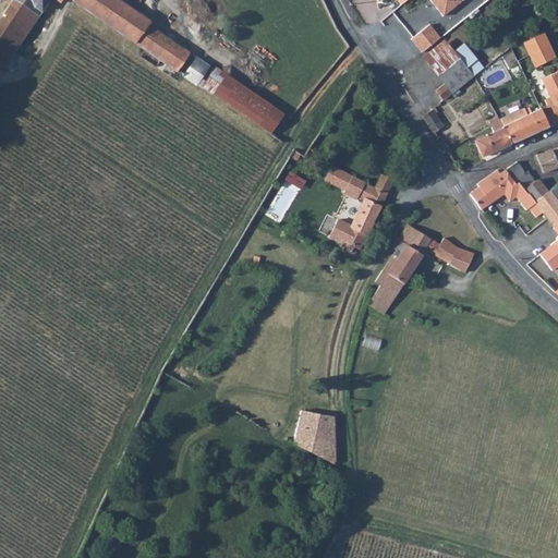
[(10,0),(0,14),(0,55),(3,58),(43,0),(10,0)]
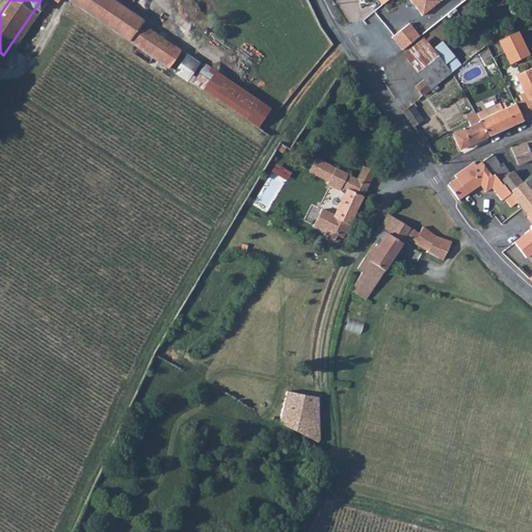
[(78,0),(170,62),(182,46),(143,19),(144,17),(120,0),(78,0)]
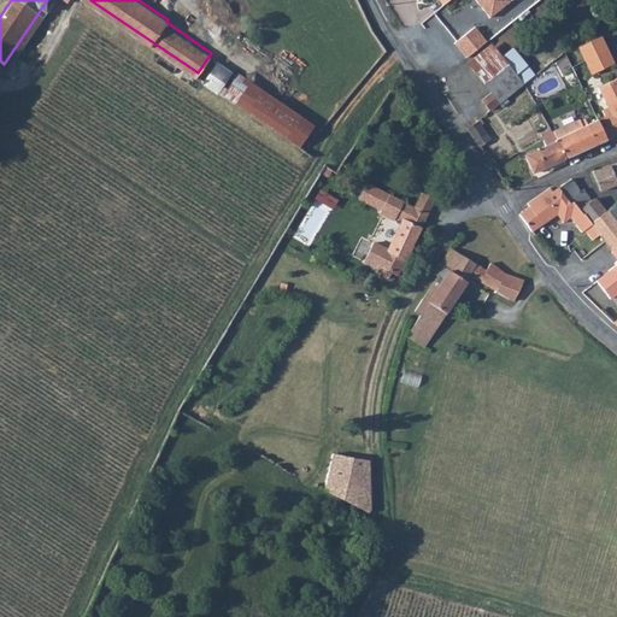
[(479,0),(492,16),(510,0),(479,0)]
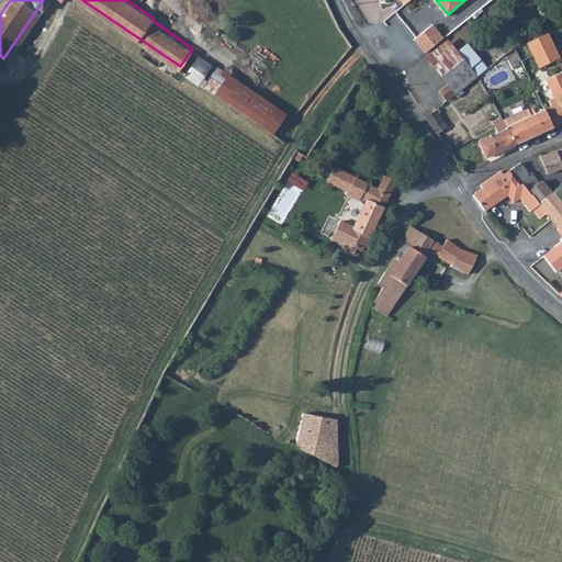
[(425,49),(442,35),(431,21),(414,36),(425,49)]
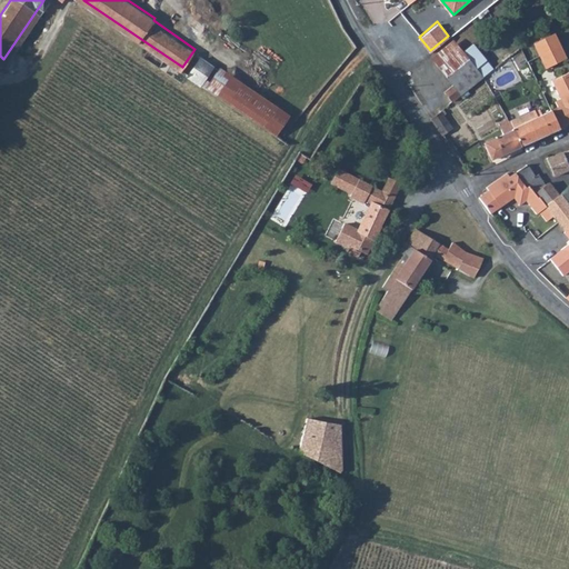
[(543,39),(549,50),(567,41),(561,29),(543,39)]
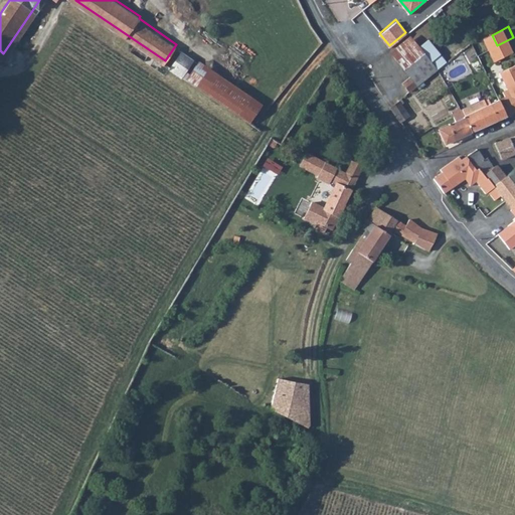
[(408,87),(437,65),(416,35),(397,48),(411,69),(401,76),(408,87)]
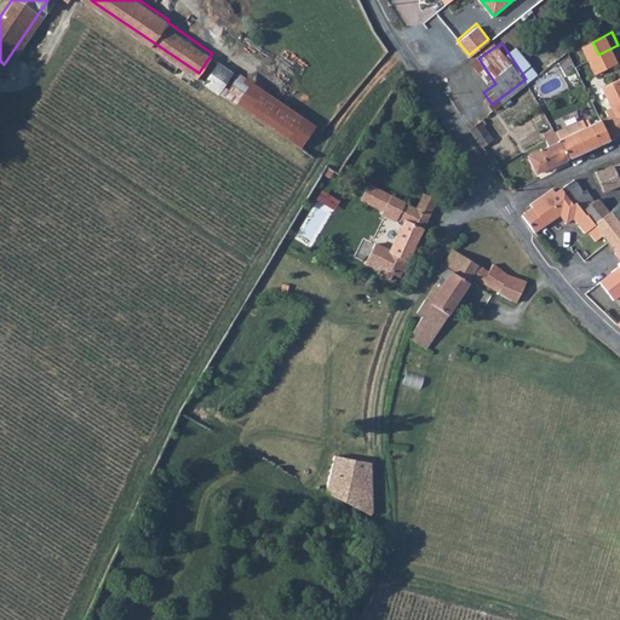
[(598,55),(604,69),(619,61),(619,49),(618,45),(598,55)]
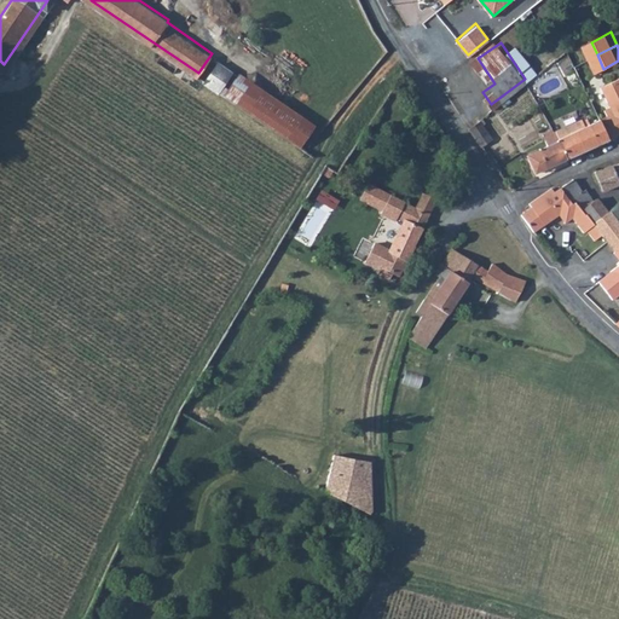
[(208,79),(220,87),(232,67),(220,58),(208,79)]
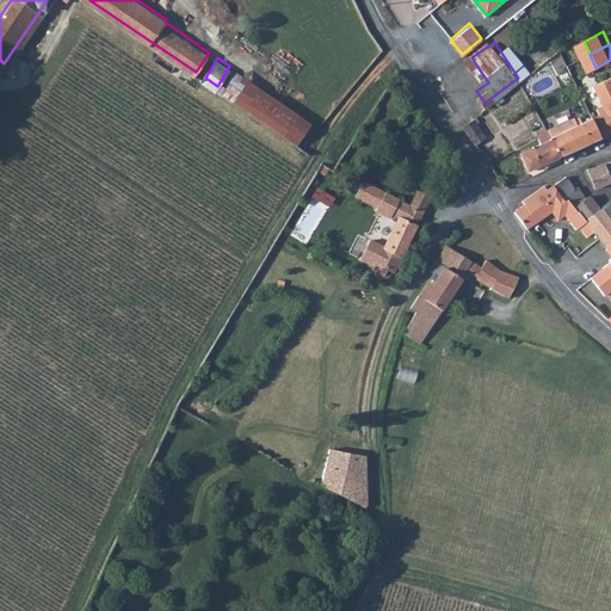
[(232,73),(217,96),(296,143),(310,121),(232,73)]
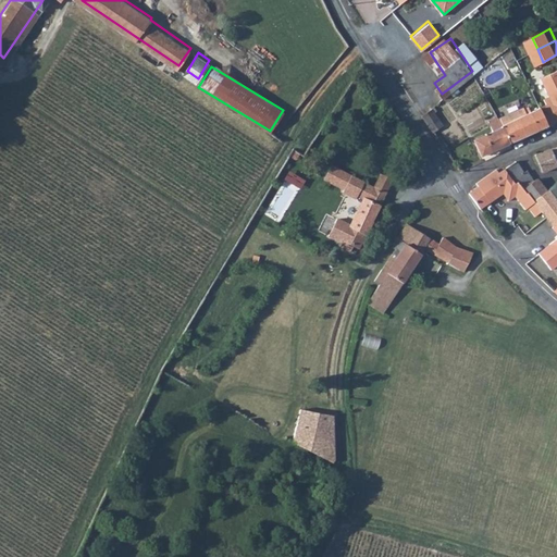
[(519,140),(556,121),(556,70),(549,74),(556,88),(556,91),(553,94),(555,98),(528,111),(523,101),(502,112),(503,114),(519,140)]
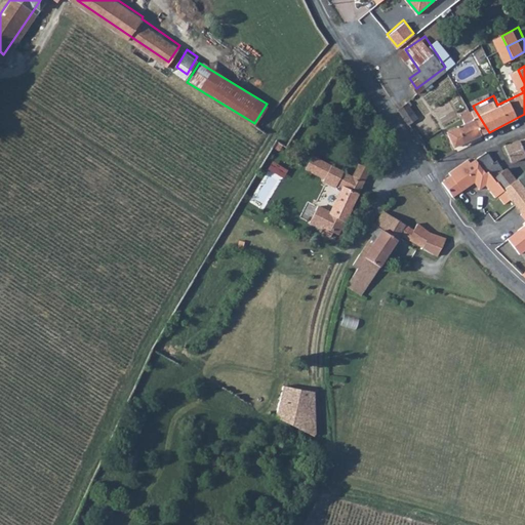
[(414,109),(406,94),(395,102),(405,115),(414,109)]
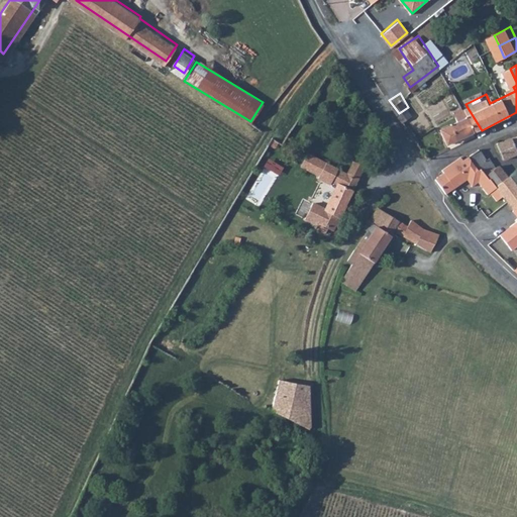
[(460,140),(482,130),(467,106),(460,109),(464,117),(448,126),(456,141),(460,140)]
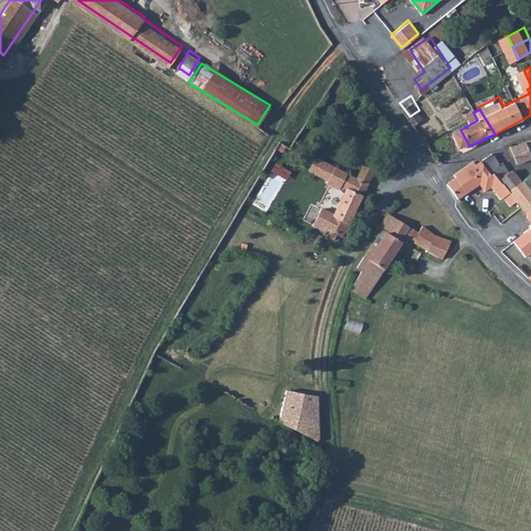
[(521,160),(526,157),(530,154),(530,134),(512,143),(521,160)]
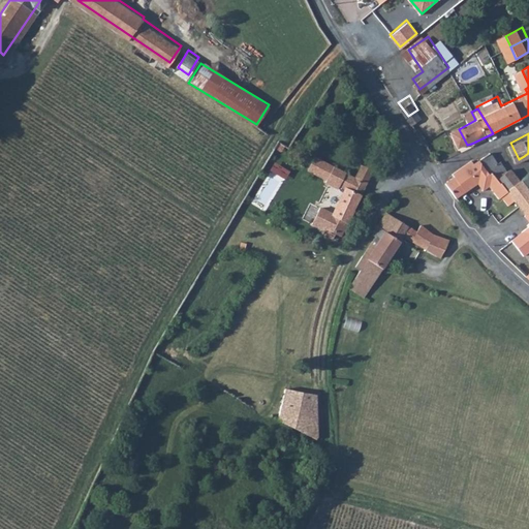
[(494,151),(485,159),(500,177),(502,176),(514,166),(505,157),(502,160),(494,151)]
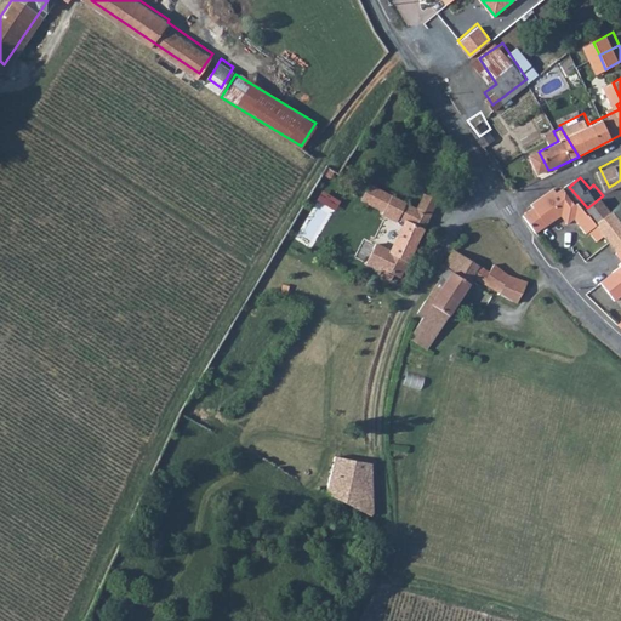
[(587,208),(569,187),(563,192),(560,188),(540,204),(542,208),(533,215),(546,229),(573,210),(584,221),(592,212),(587,208)]
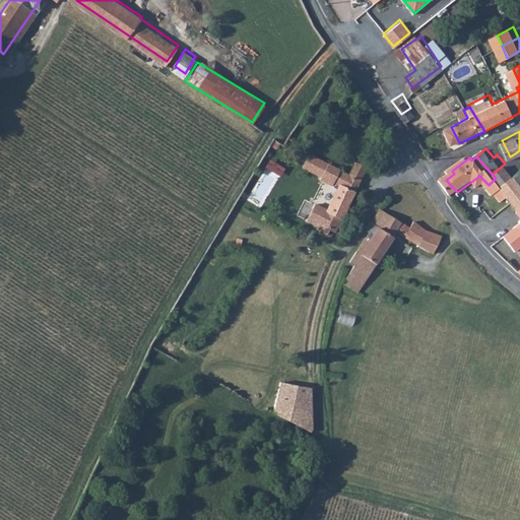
[(507,161),(505,164),(494,173),(503,183),(516,171),(507,161)]
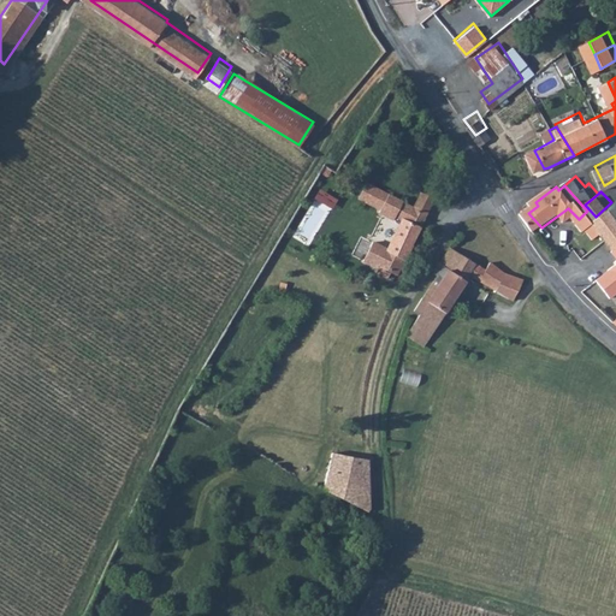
[(433,201),(418,194),(413,206),(428,213),(433,201)]
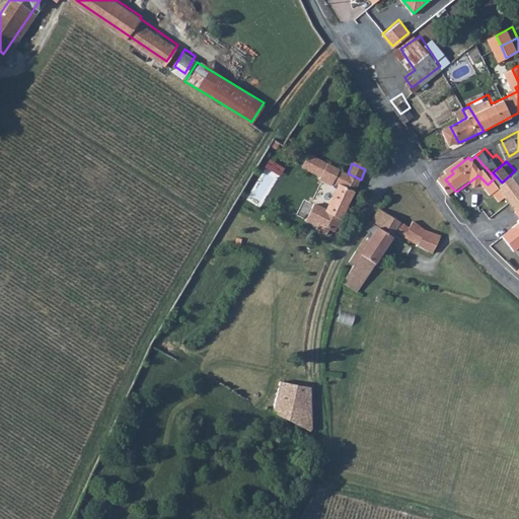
[(325,164),(316,181),(329,190),(332,182),(339,169),(325,164)]
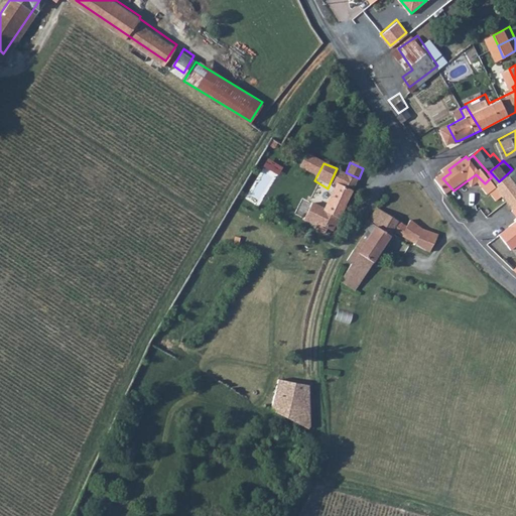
[(515,165),(512,169),(499,181),(511,196),(515,201),(515,165)]
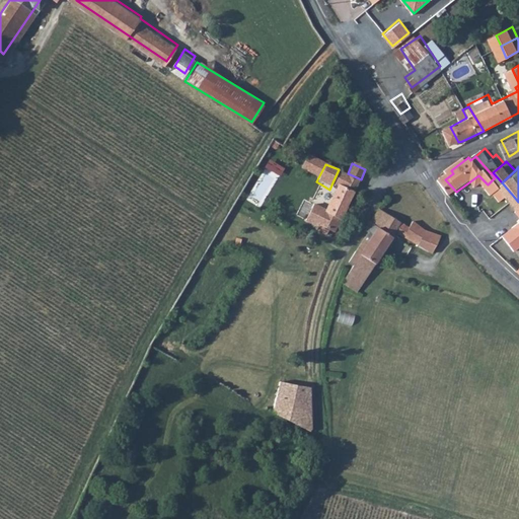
[(346,207),(361,179),(348,173),(339,169),(332,182),(338,183),(324,208),(314,203),(305,220),(317,226),(316,229),(324,233),(327,228),(334,231),(348,208),(346,207)]
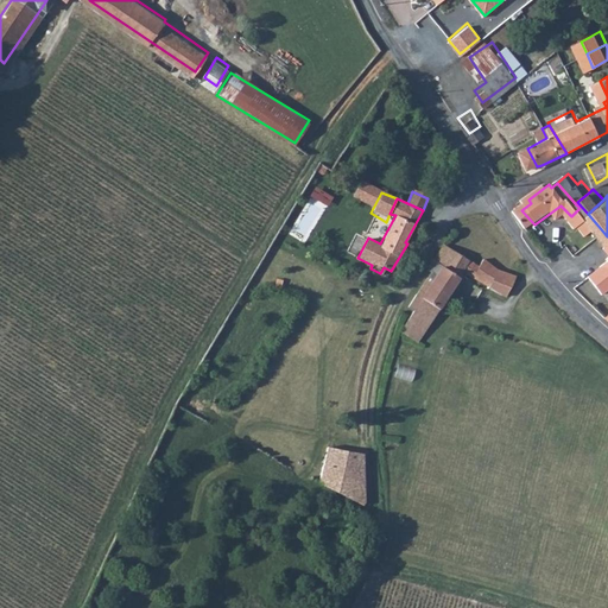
[(489,263),(455,238),(438,261),(441,263),(435,270),(441,273),(420,303),(437,314),(468,265),(493,280),(493,286),(511,290),(524,271),(511,265),(498,258),(494,255),(489,263)]
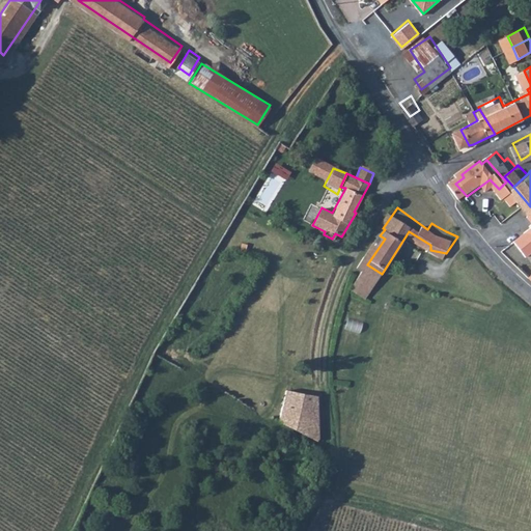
[(530,212),(525,216),(530,223),(530,224),(511,240),(525,257),(530,252),(530,212)]
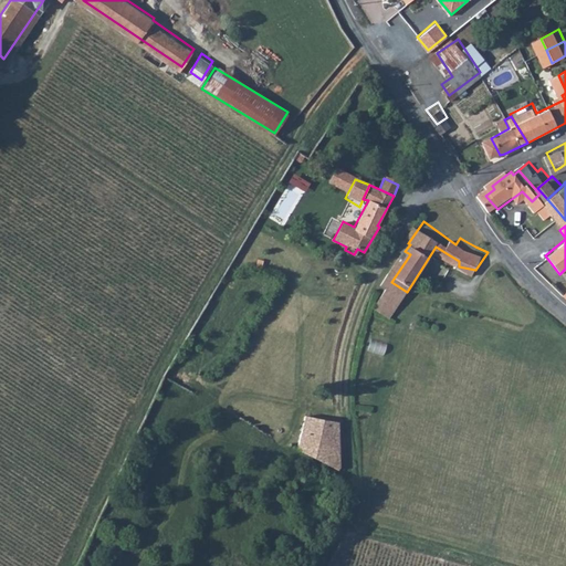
[(305,418),(299,453),(339,474),(341,420),(305,418)]
